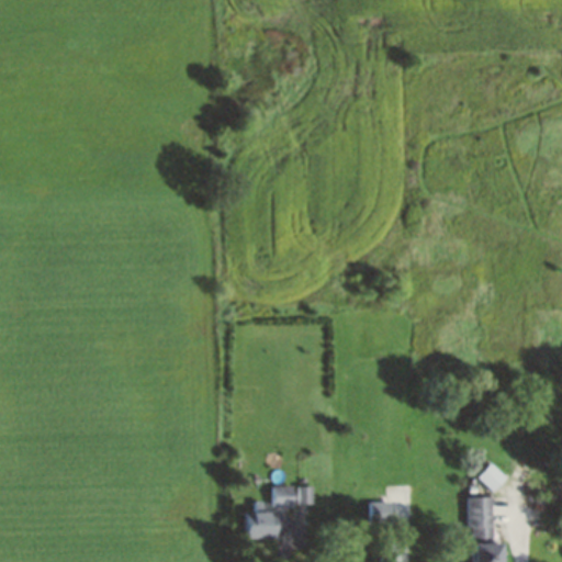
[(476,475),(491,491),(504,479),(490,463),(476,475)]
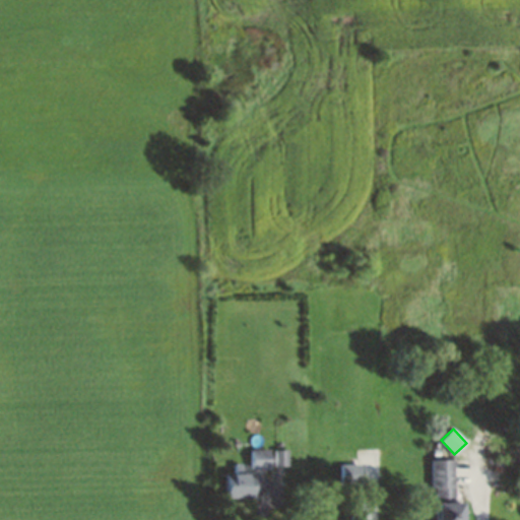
[(248,468),(269,468),(269,449),(248,449),(248,468)]
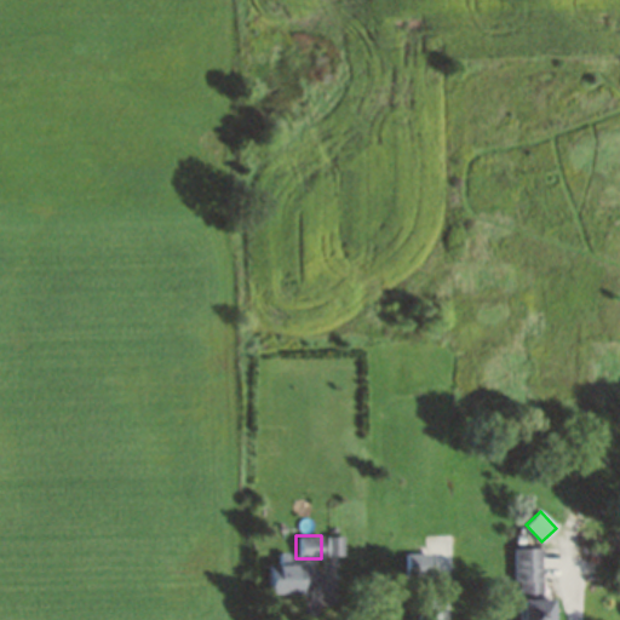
[(327,538),(327,555),(339,555),(339,538),(327,538)]
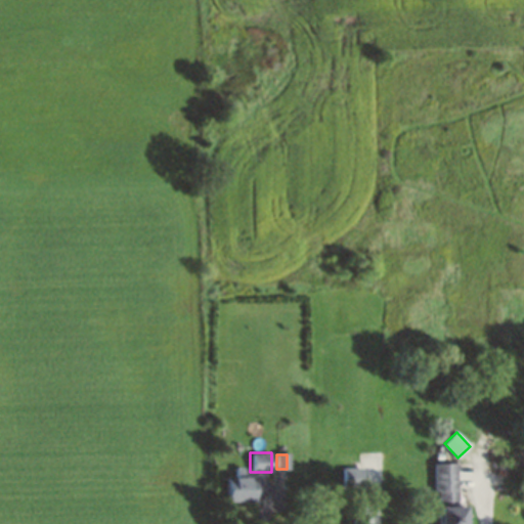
[(457,463),(457,507),(471,507),(471,523),(438,523),(438,489),(436,489),(435,463),(457,463)]
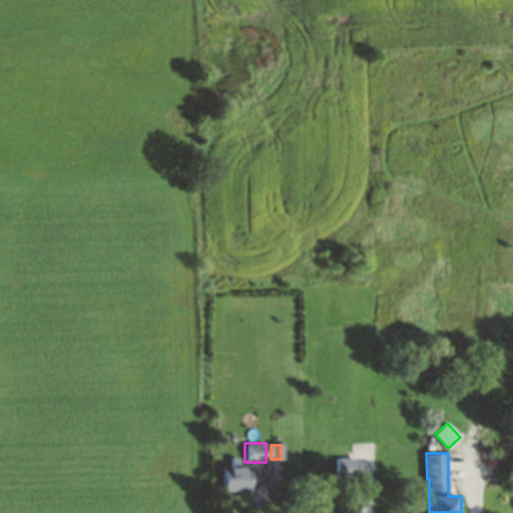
[(219,489),(248,489),(249,466),(237,466),(237,458),(228,458),(228,467),(220,467),(219,489)]
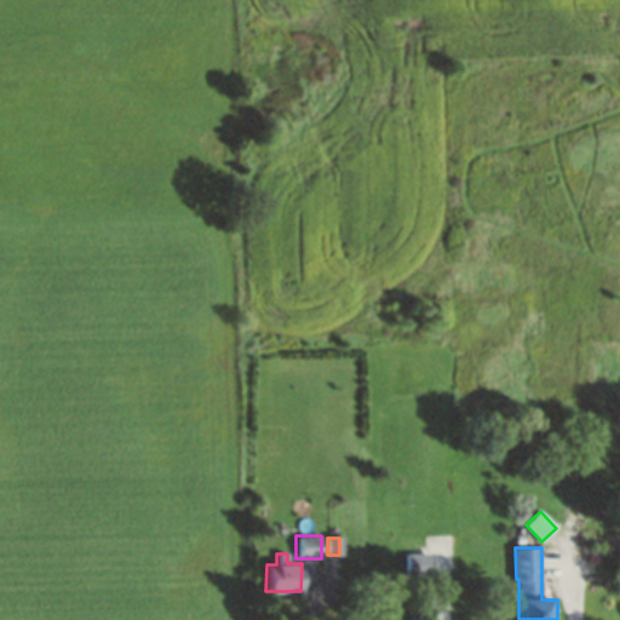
[(415,596),(415,619),(436,619),(436,596),(415,596)]
